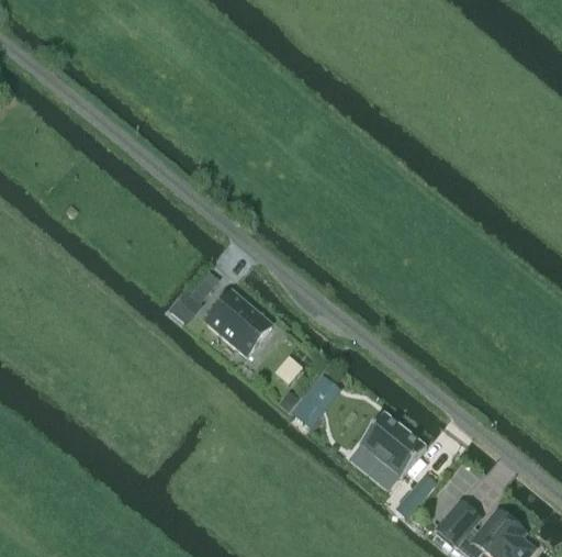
[(201,305),(199,303),(189,294),(183,290),(168,310),(186,324),(201,305)]
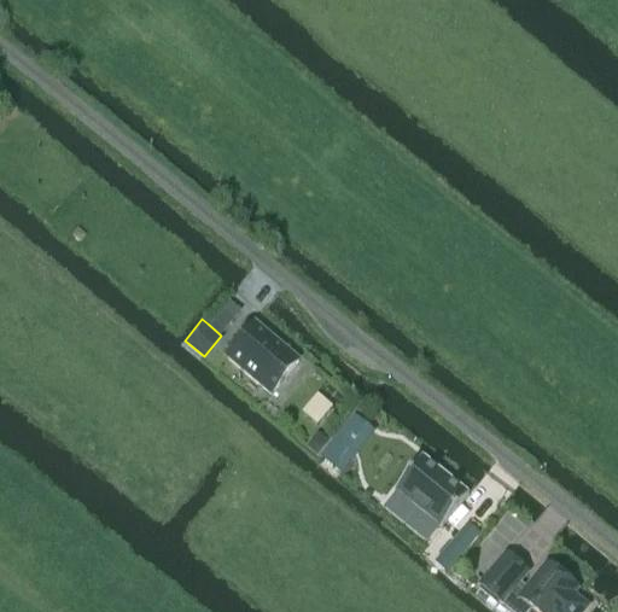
[(269,390),(297,356),(254,320),(226,355),(269,390)]
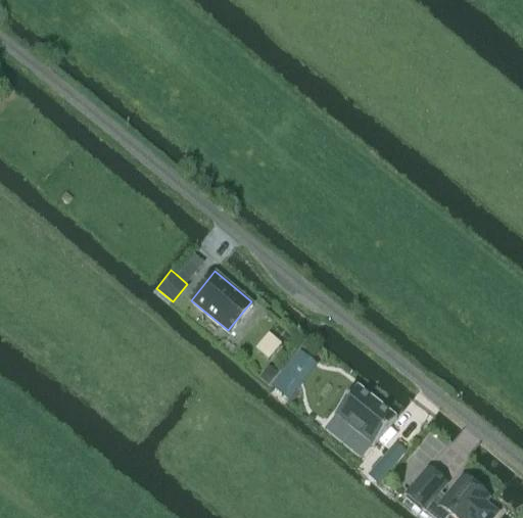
[(312,363),(294,383),(302,390),(326,364),(318,356),(312,363)]
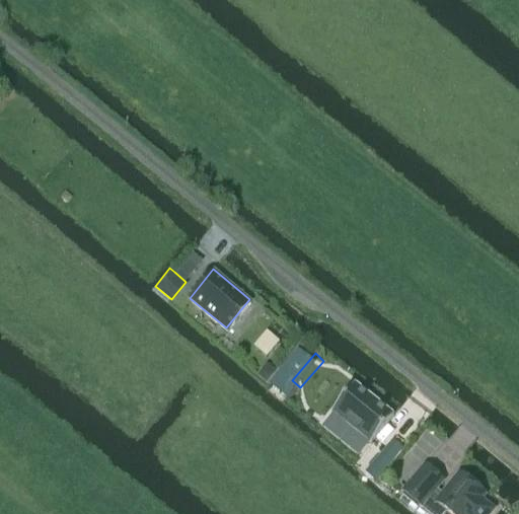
[(350,376),(326,405),(367,438),(390,409),(350,376)]
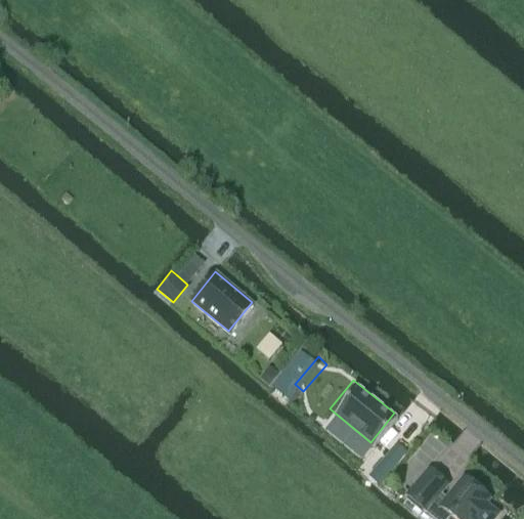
[(374,469),(368,474),(377,481),(381,476),(403,448),(395,441),(374,469)]
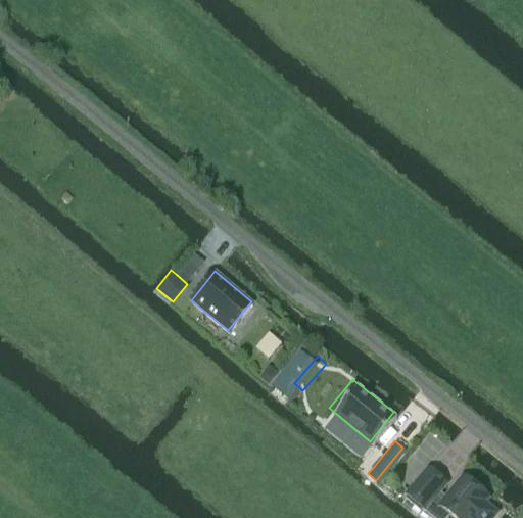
[(405,493),(422,508),(445,480),(427,466),(405,493)]
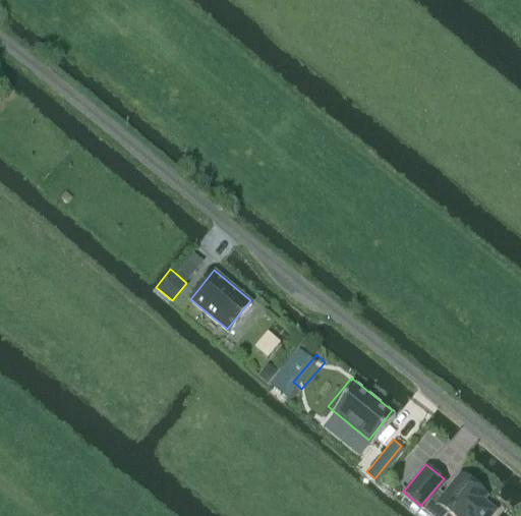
[(444,478),(420,506),(432,515),(487,515),(493,510),(480,500),(485,494),(460,472),(443,494),(437,489),(444,479),(444,478)]
